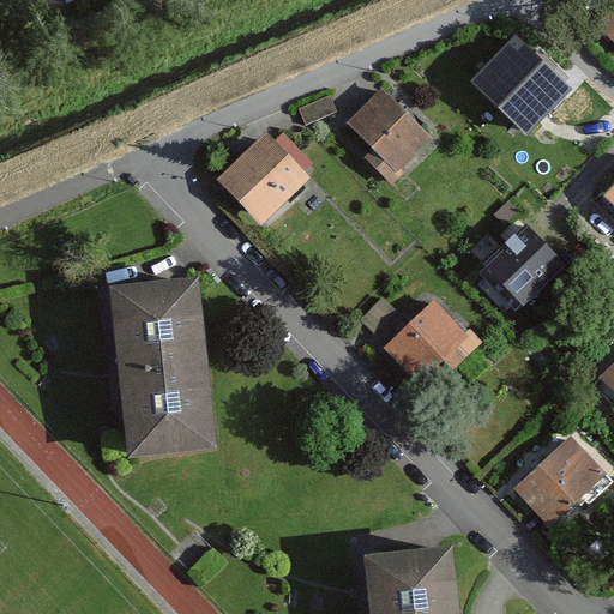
[(613,8),(597,28),(613,42),(613,8)]
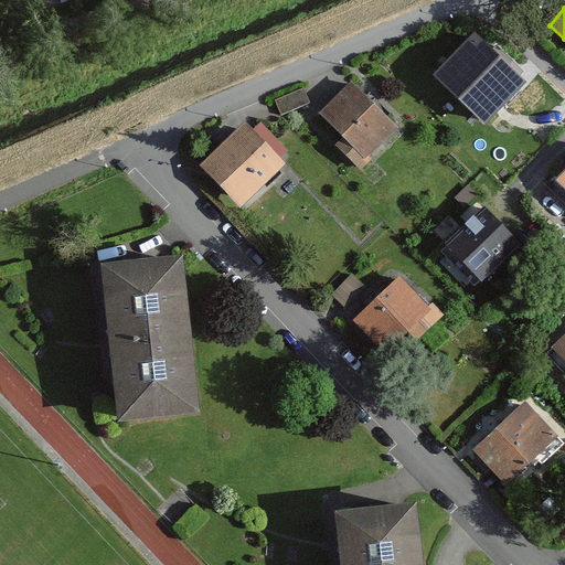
[(521,85),(471,36),(435,73),(486,121),(521,85)]
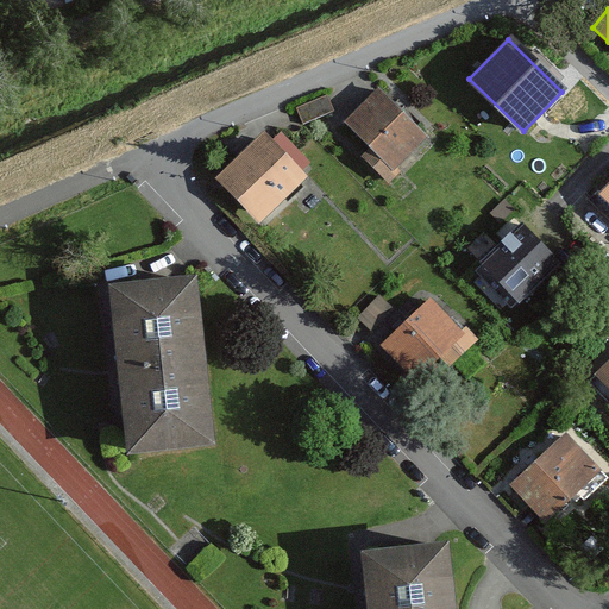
[(424,138),(376,90),(344,123),(370,149),(362,157),(387,183),(399,171),(395,167),(424,138)]
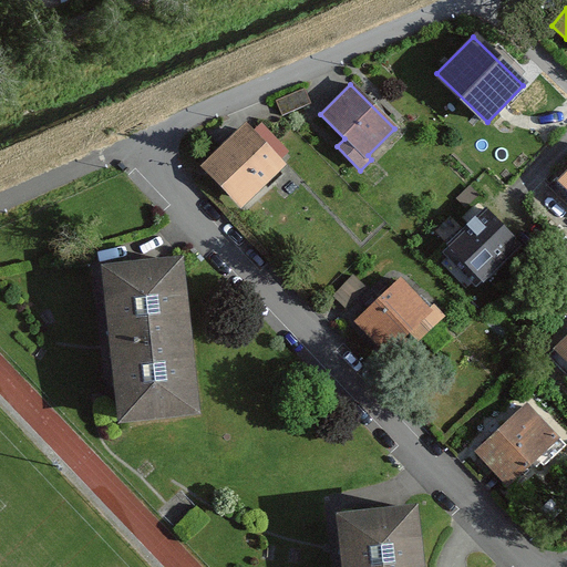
[(284,165),(244,124),(200,166),(240,207),(284,165)]
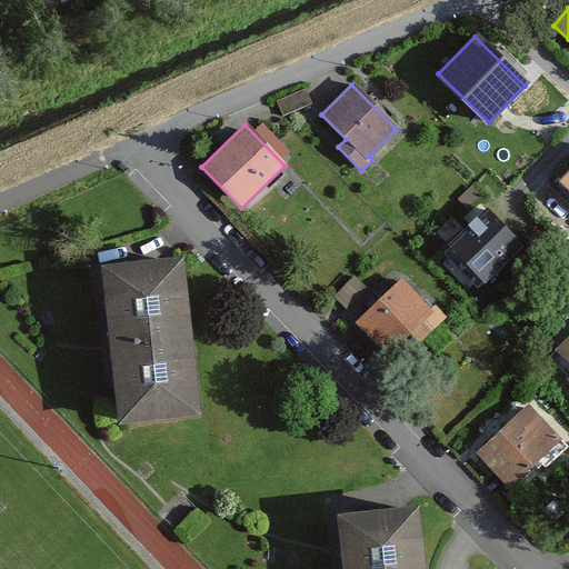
[(568,167),(556,181),(551,177),(541,188),(567,211),(568,209),(568,167)]
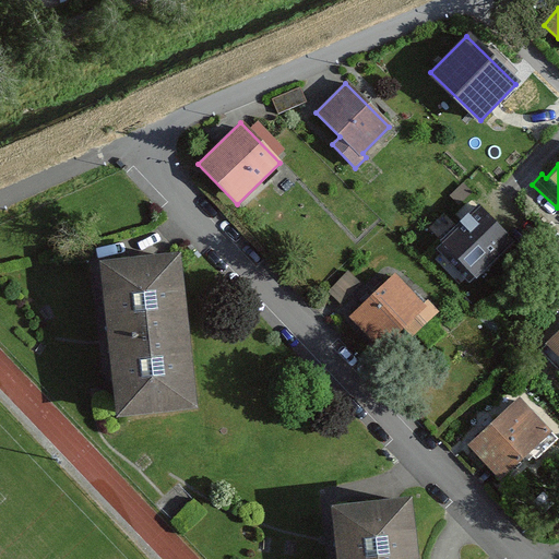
[(478,205),(441,242),(477,278),(514,242),(478,205)]
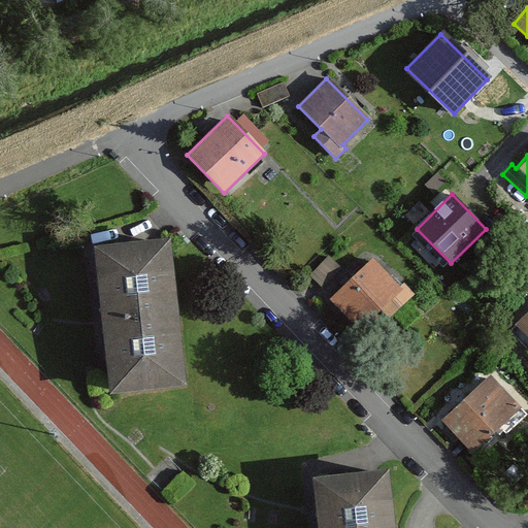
[(168,242),(96,250),(110,393),(183,386),(168,242)]
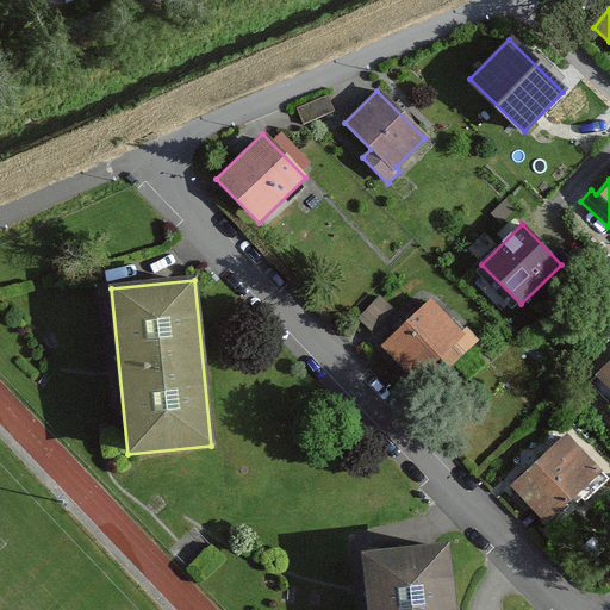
[(374,325),(394,303),(381,292),(361,315),(374,325)]
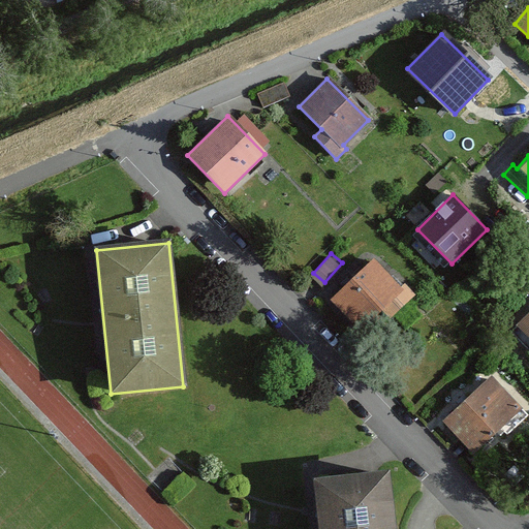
[(371,261),(331,301),(360,330),(380,310),(390,320),(414,296),(403,284),(399,288),(371,261)]
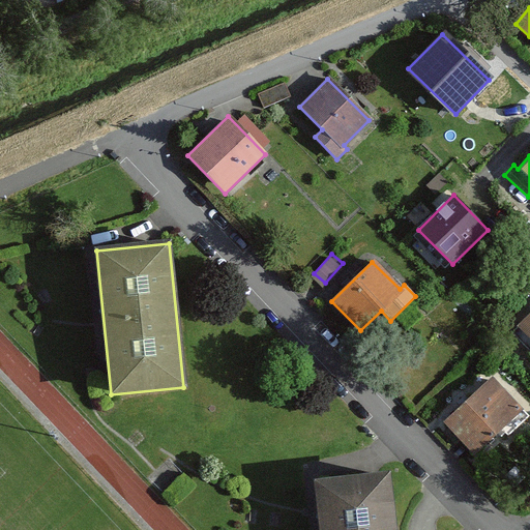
[(529,313),(519,326),(512,320),(503,330),(527,354),(529,350),(529,313)]
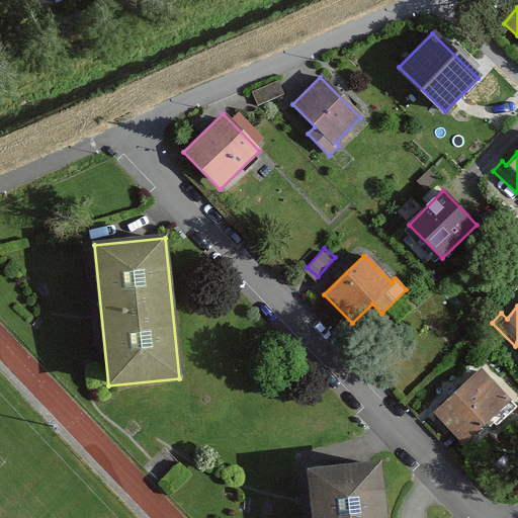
[(480,370),(436,413),(456,433),(465,441),(491,417),(499,425),(517,406),(517,397),(514,393),(508,399),(480,370)]
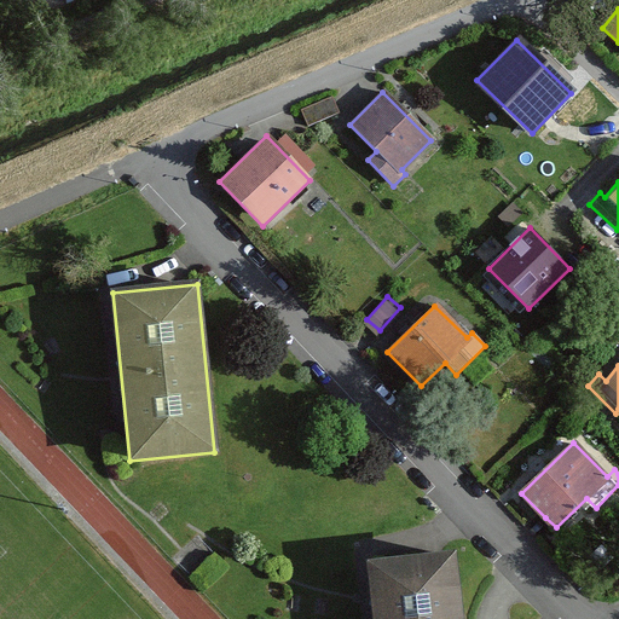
[(461,618),(453,551),(368,561),(374,618),(461,618)]
